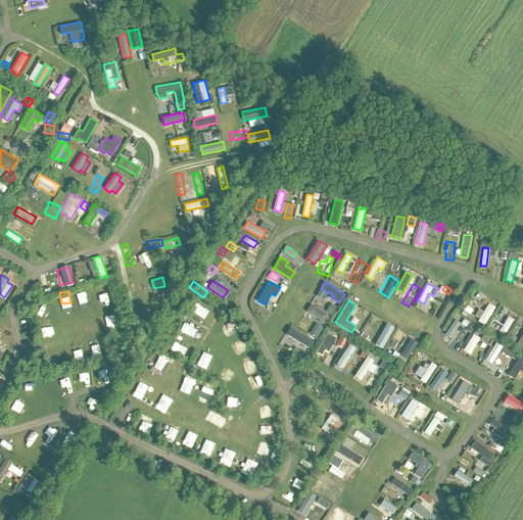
[(331,302),(326,310),(331,314),(337,306),(331,302)]
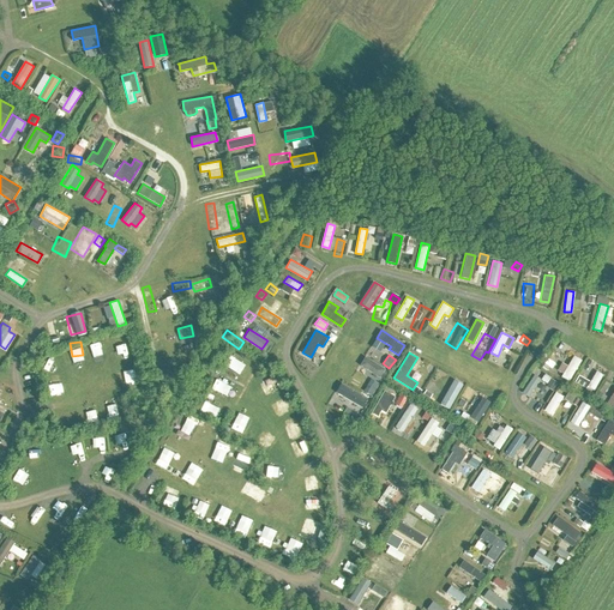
[(573,355),(560,376),(567,380),(581,360),(573,355)]
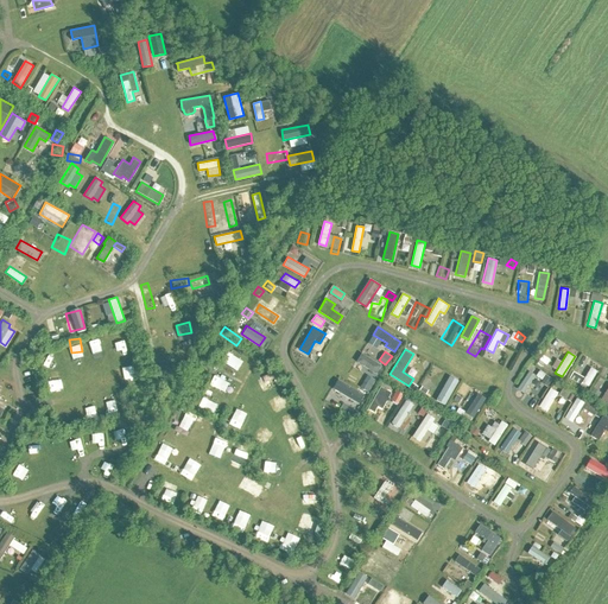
[(542,353),(538,357),(545,363),(549,358),(542,353)]
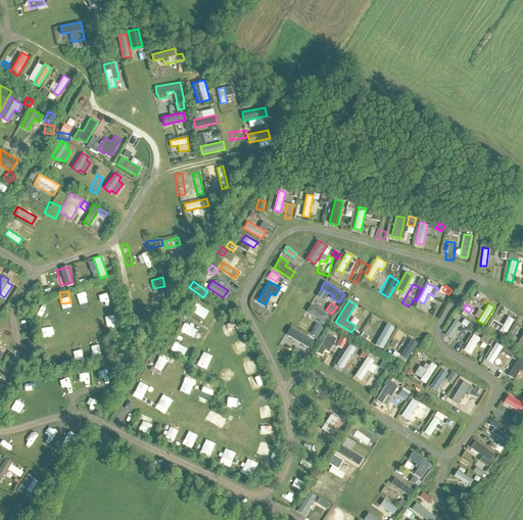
[(306,312),(324,322),(328,315),(311,304),(306,312)]
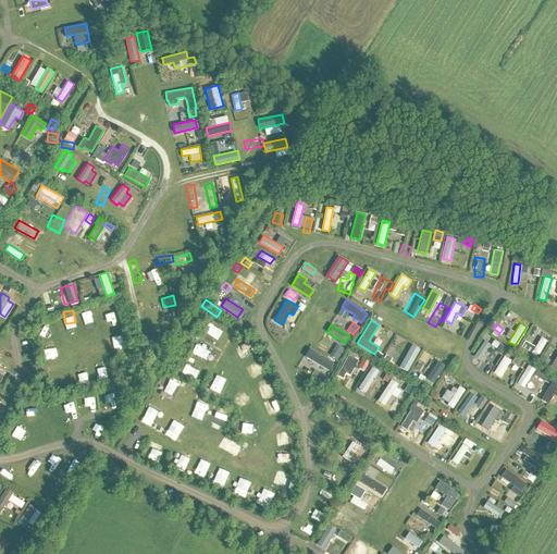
[(310,335),(327,343),(331,336),(313,328),(310,335)]
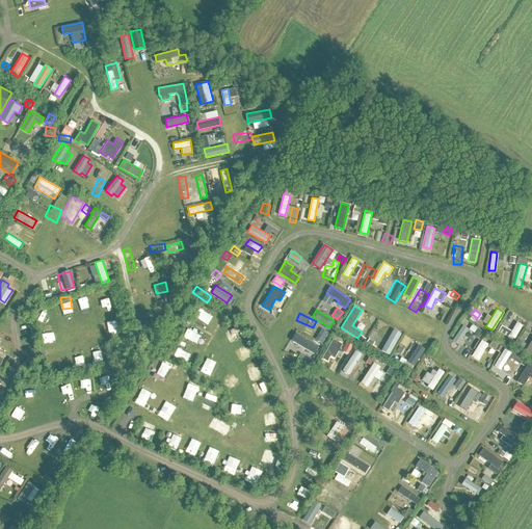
[(508,334),(514,338),(522,324),(516,321),(508,334)]
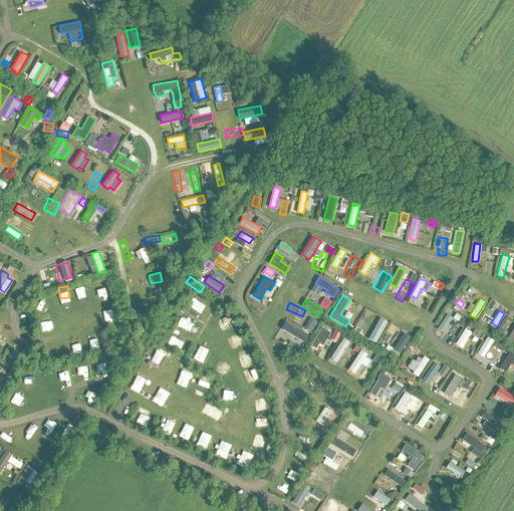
[(142,312),(135,314),(139,322),(145,320),(142,312)]
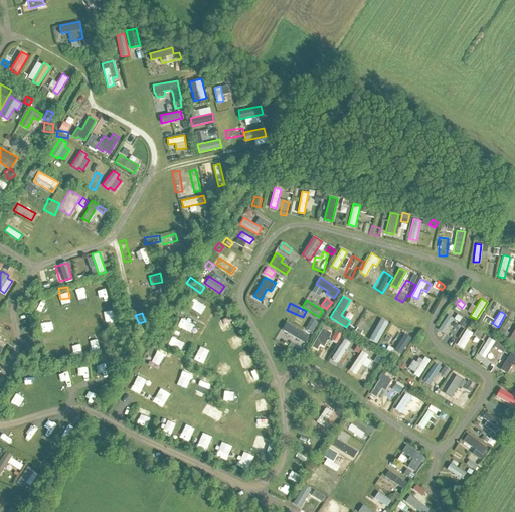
[(438,329),(443,333),(453,318),(448,314),(438,329)]
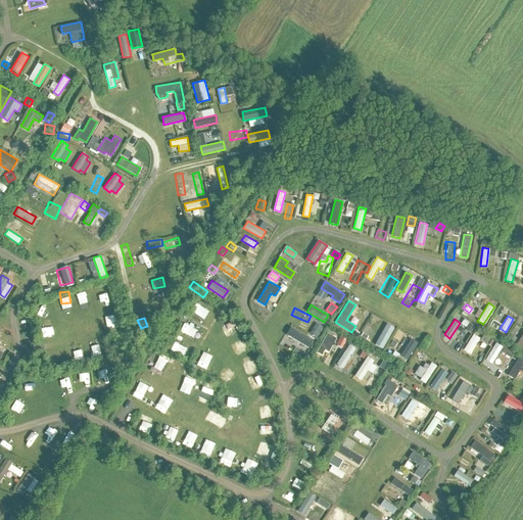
[(473,328),(481,332),(484,326),(476,322),(473,328)]
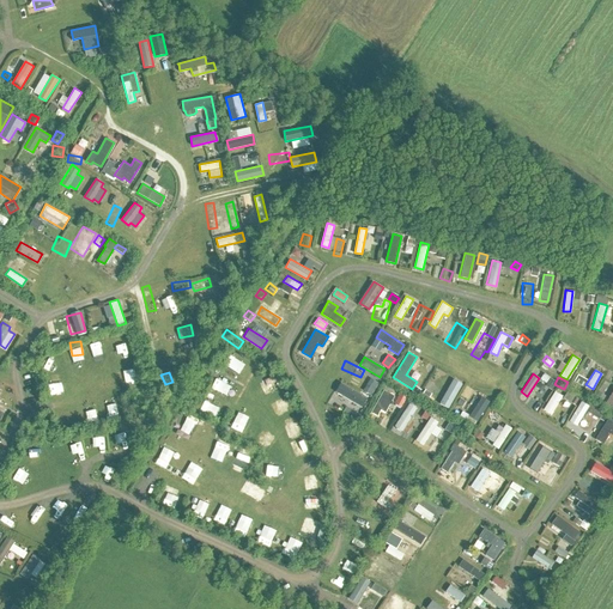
[(438,403),(447,408),(461,384),(451,378),(438,403)]
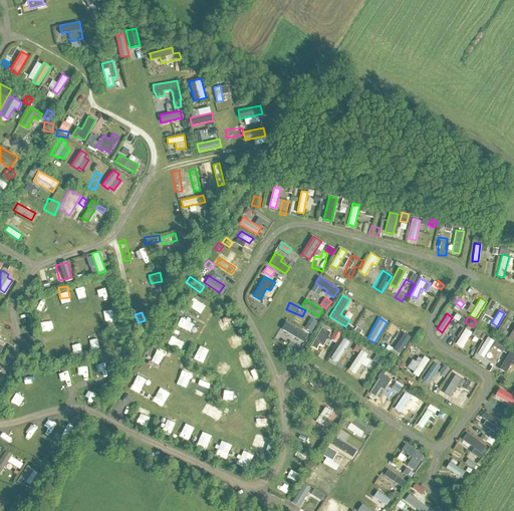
[(281,328),(305,342),(309,334),(285,320),(281,328)]
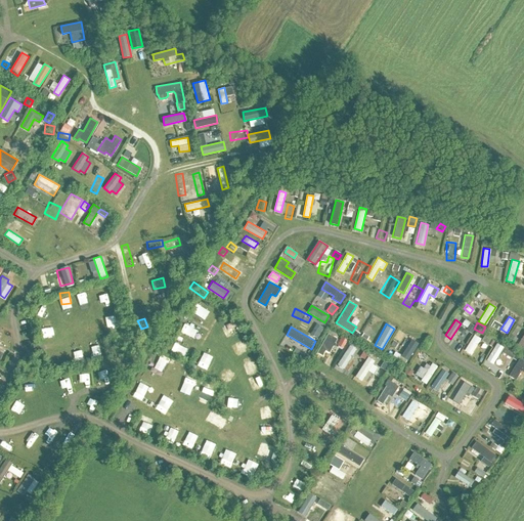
[(363,332),(360,337),(366,341),(369,336),(363,332)]
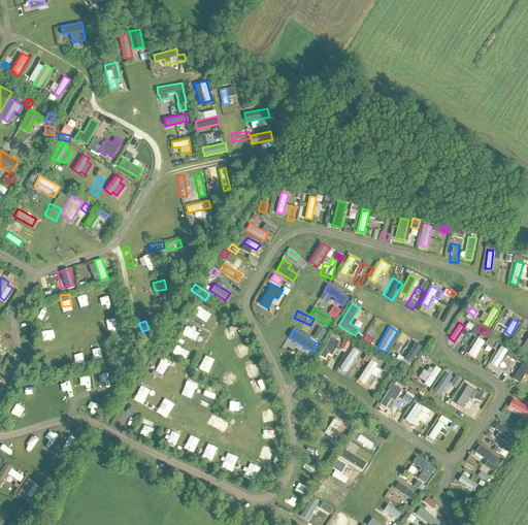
[(331,336),(320,355),(325,359),(328,353),(332,355),(336,348),(337,349),(339,346),(338,345),(340,341),(331,336)]
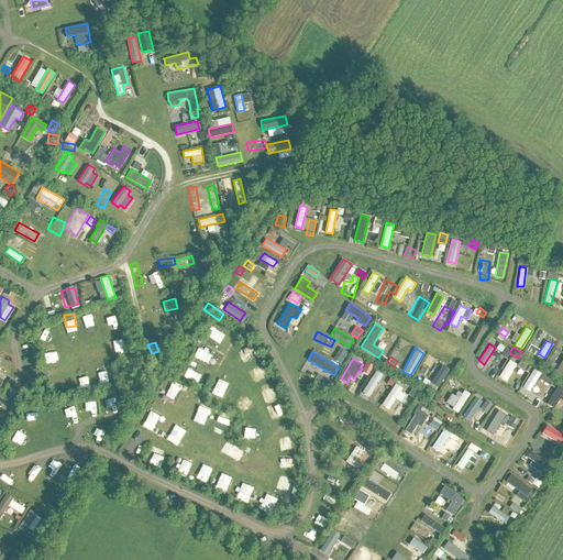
[(549,359),(544,365),(550,369),(554,362),(549,359)]
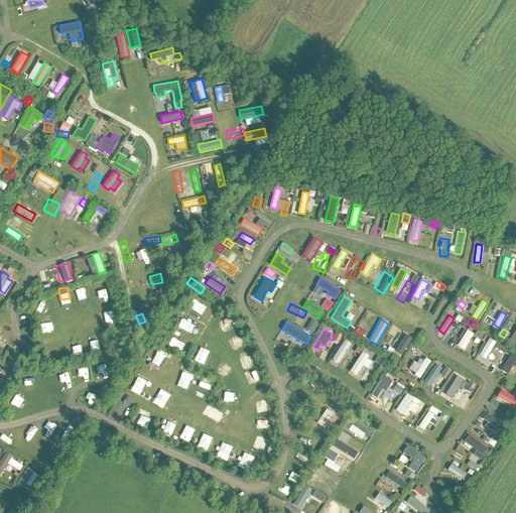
[(457,345),(463,349),(473,333),(467,330),(457,345)]
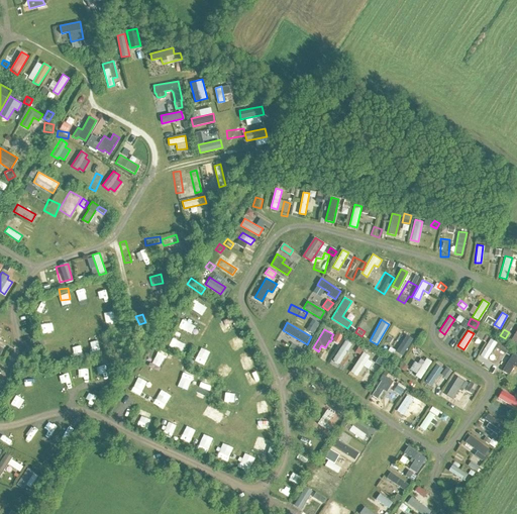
[(450,332),(440,346),(448,353),(458,338),(450,332)]
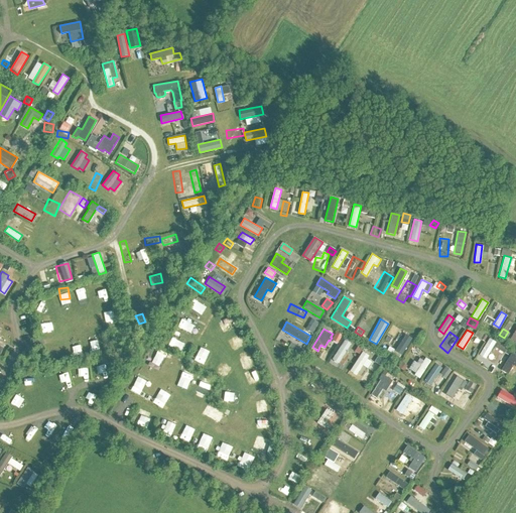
[(394,351),(400,355),(411,339),(405,335),(394,351)]
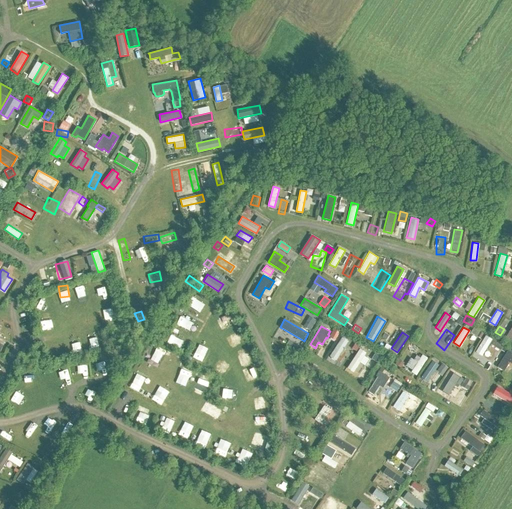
[(474,352),(481,356),(491,340),(484,336),(474,352)]
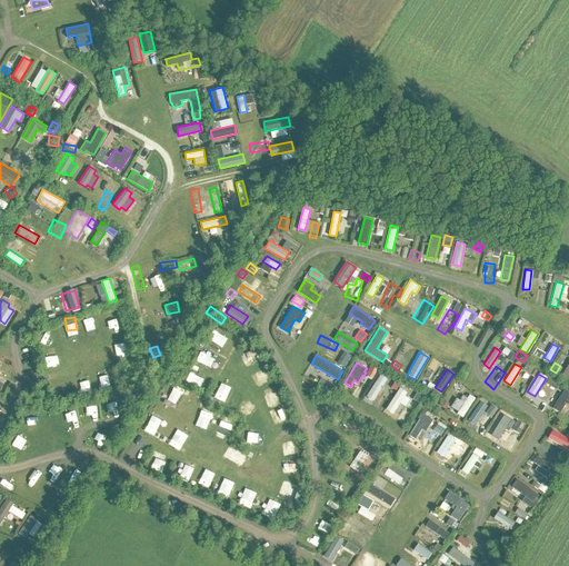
[(88,386),(86,375),(76,377),(79,388),(88,386)]
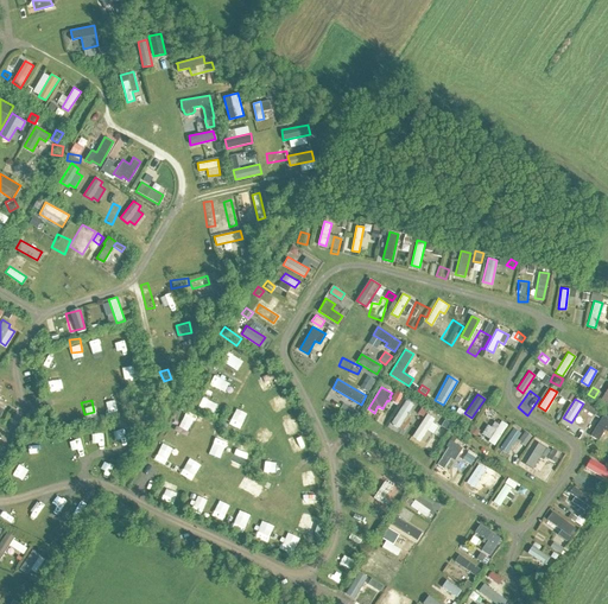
[(406,400),(392,423),(399,427),(415,405),(406,400)]
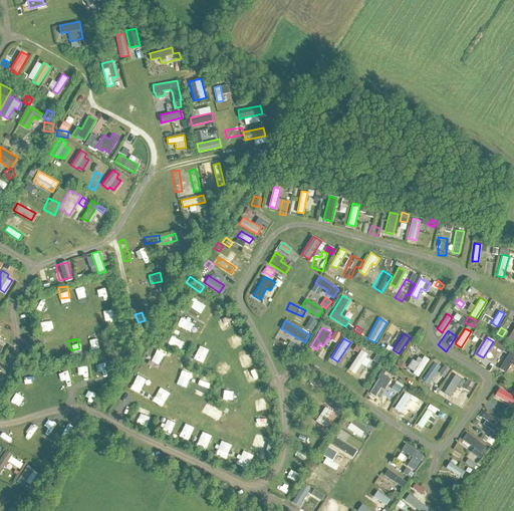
[(379,338),(376,345),(367,342),(366,348),(375,351),(377,346),(388,349),(390,341),(379,338)]
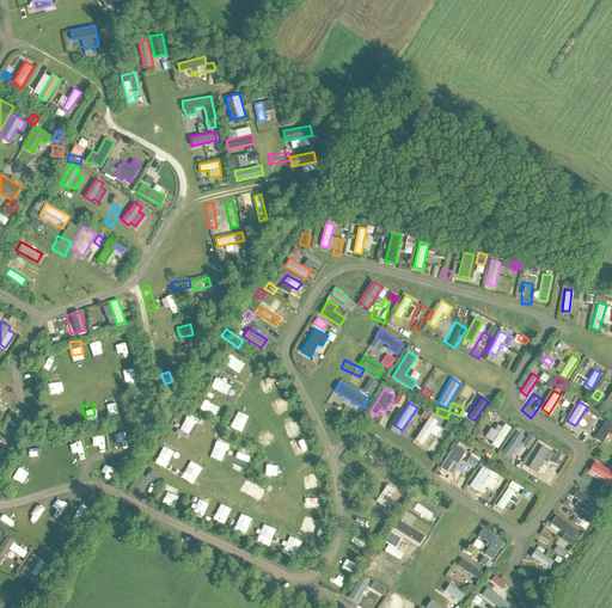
[(594,437),(603,442),(609,431),(611,433),(611,431),(611,417),(607,415),(594,437)]
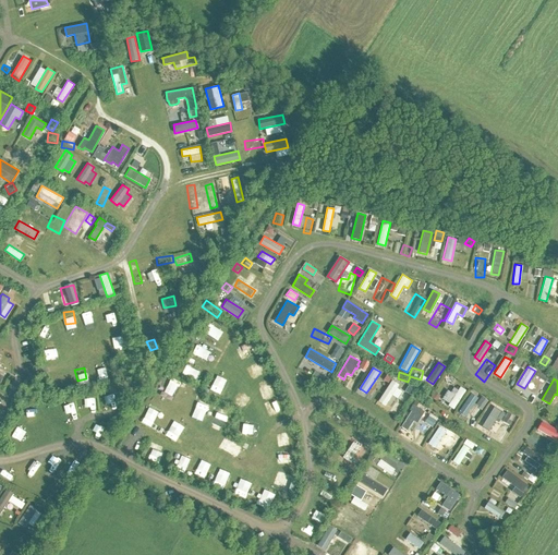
[(250,379),(244,382),(250,393),(255,390),(250,379)]
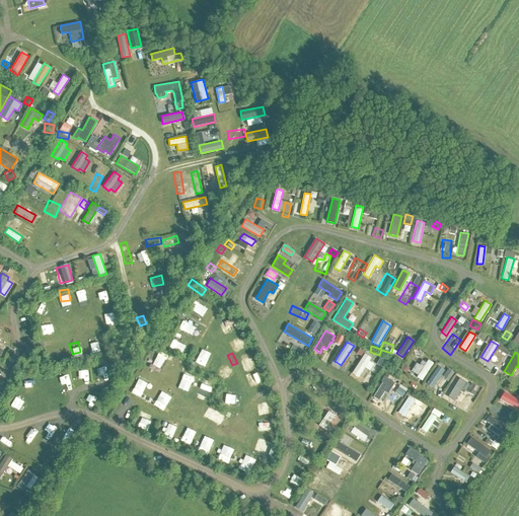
[(364,353),(351,373),(357,377),(370,357),(364,353)]
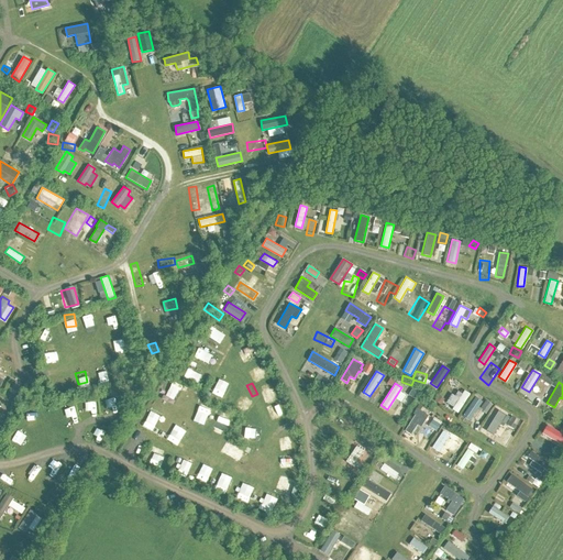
[(378,386),(363,407),(370,413),(386,393),(378,386)]
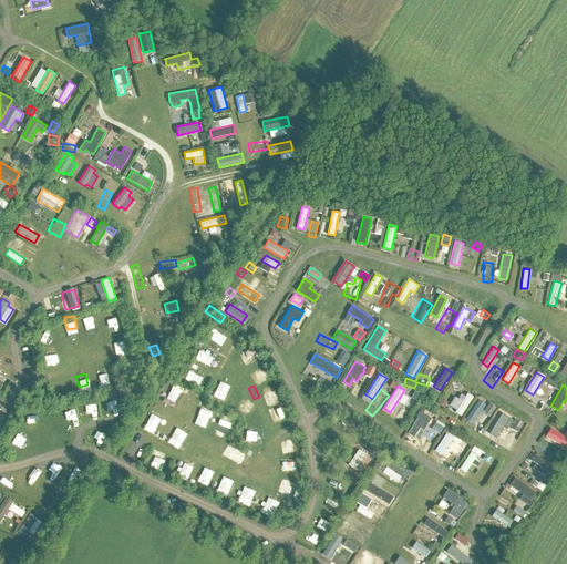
[(454,412),(460,416),(473,396),(467,392),(454,412)]
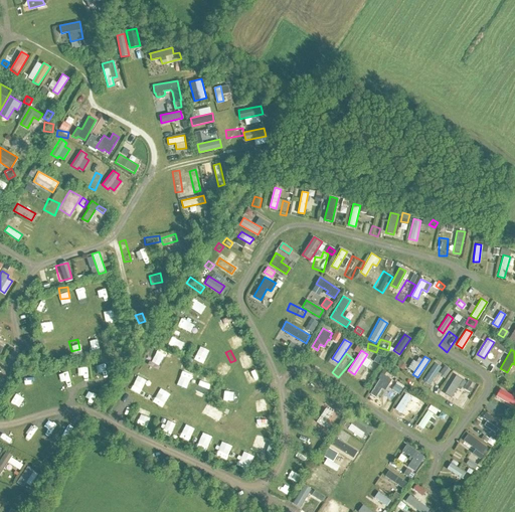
[(396,366),(394,372),(399,374),(397,378),(405,381),(412,361),(406,359),(403,368),(396,366)]
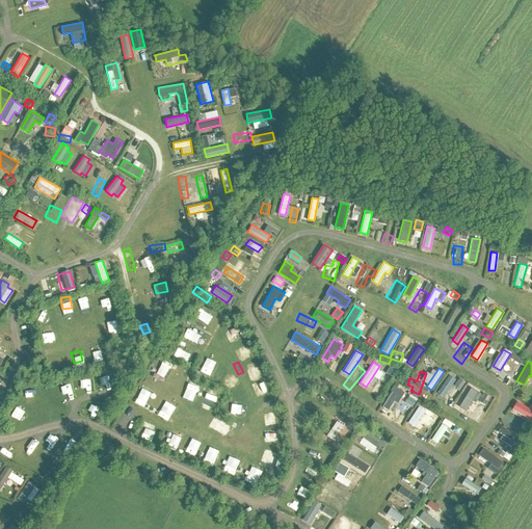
[(435,393),(443,397),(455,378),(449,374),(435,393)]
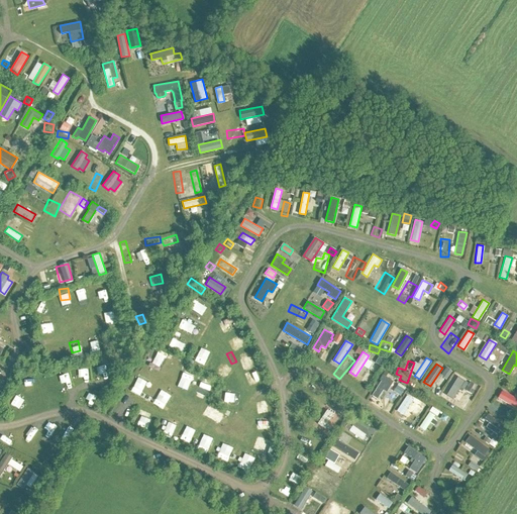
[(59,372),(63,380),(72,375),(68,367),(59,372)]
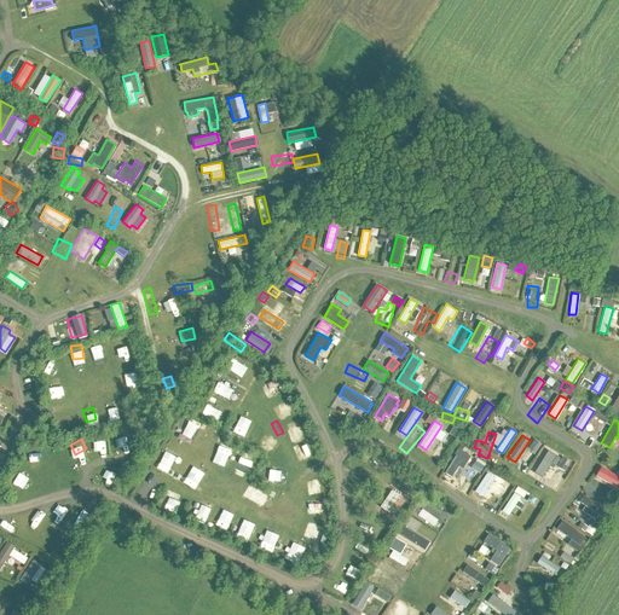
[(456,454),(444,473),(451,477),(458,466),(462,469),(473,452),(460,444),(453,453),(456,454)]
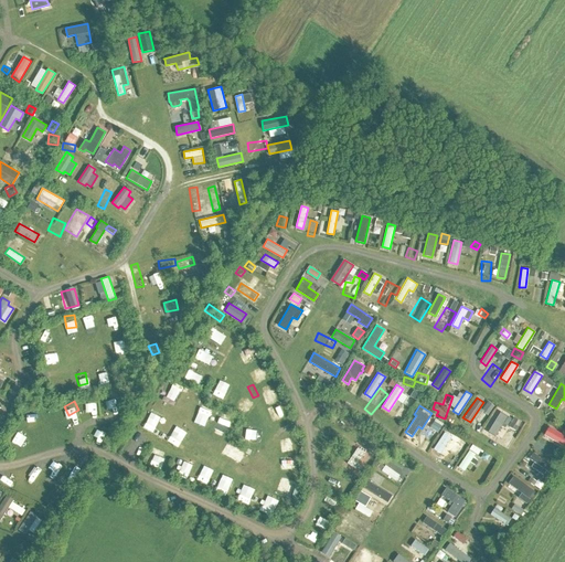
[(487,432),(493,436),(502,423),(505,426),(510,419),(500,412),(487,432)]
